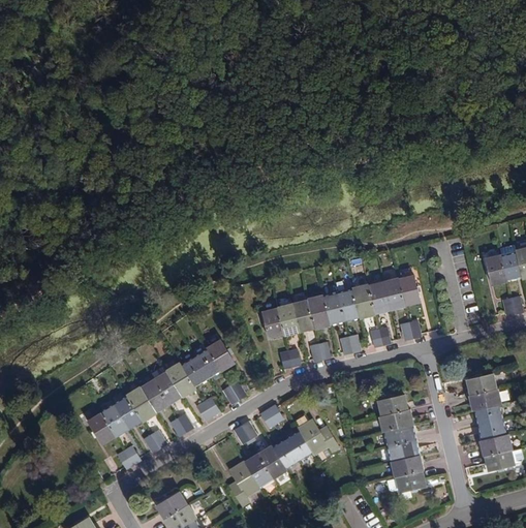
[(525,277),(525,246),(515,249),(516,252),(522,276),(522,278),(525,277)]
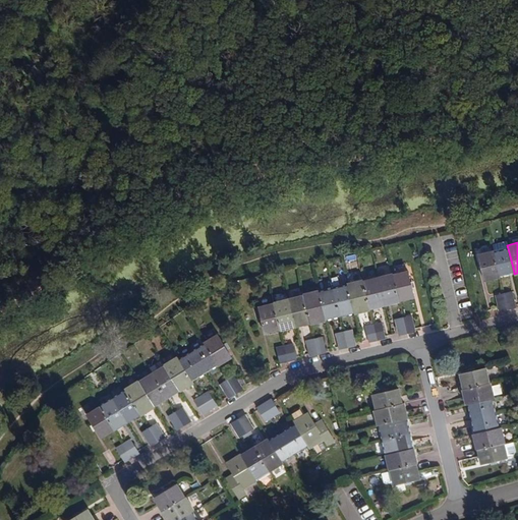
[(514,272),(508,248),(493,251),(499,275),(514,272)]
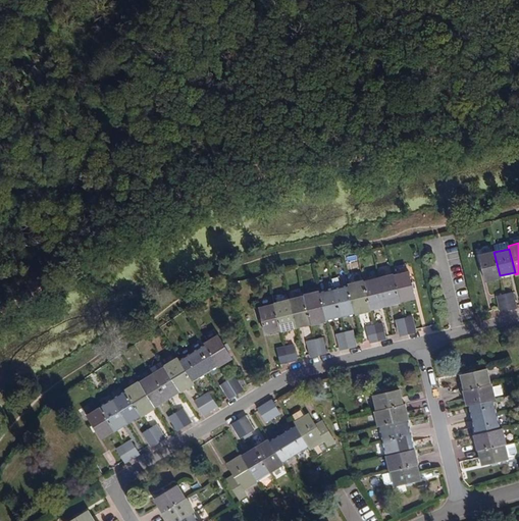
[(500,277),(500,275),(494,252),(494,251),(478,255),(480,264),(481,270),(483,280),(500,277)]
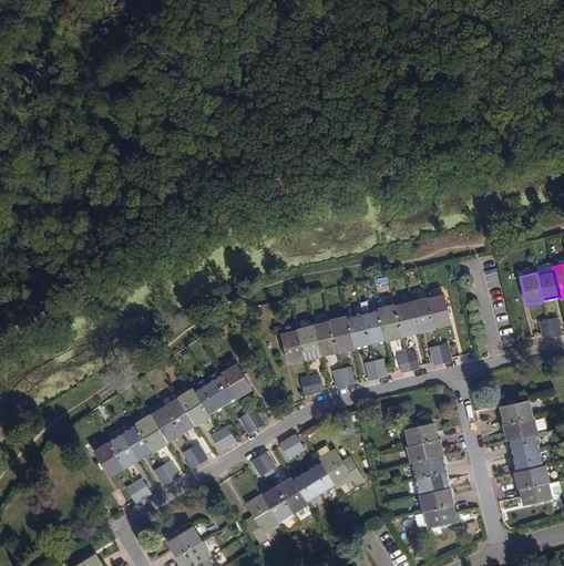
[(443,296),(426,300),(432,327),(450,323),(448,314),(445,306),(443,296)]
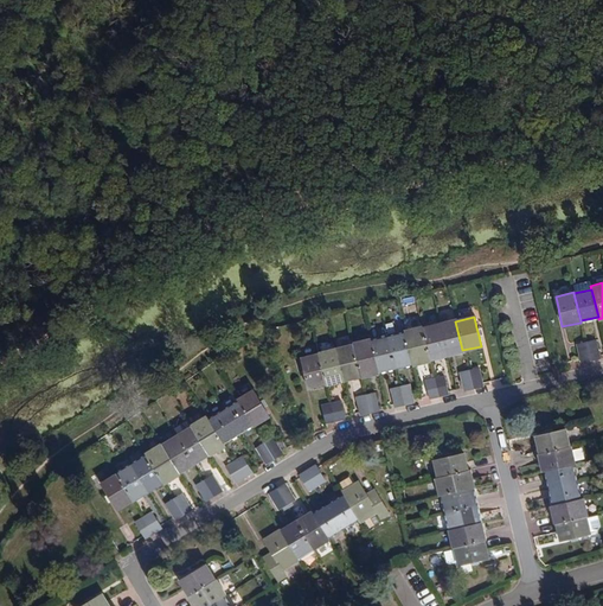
[(455,320),(437,324),(444,356),(462,351),(462,350),(455,321),(455,320)]
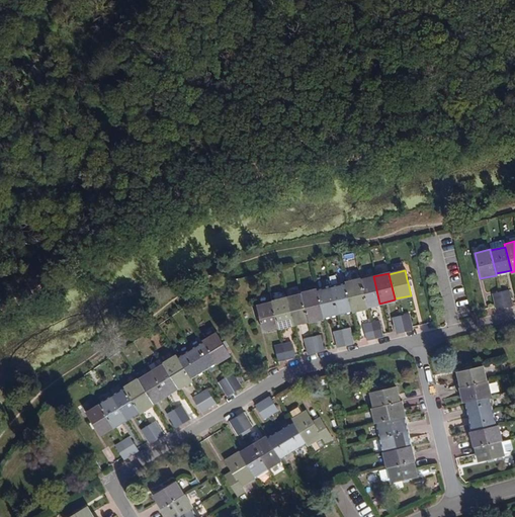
[(365,307),(379,304),(373,276),(359,279),(365,307)]
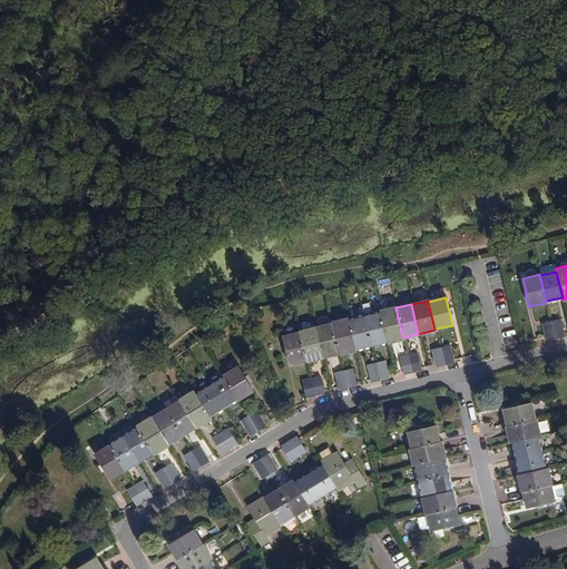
[(380,312),(387,341),(387,342),(402,339),(402,337),(396,307),(379,311),(380,312)]
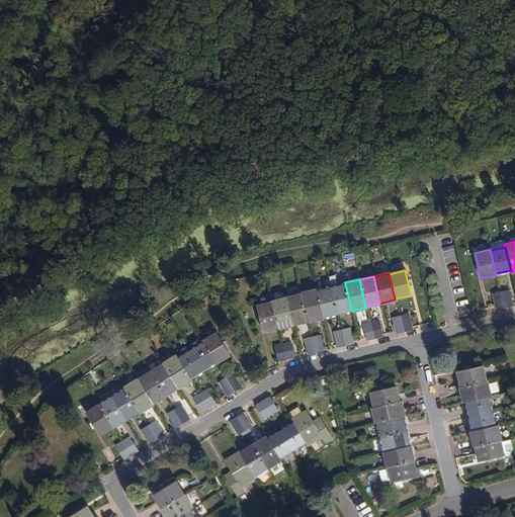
[(330,286),(336,313),(351,310),(345,283),(330,286)]
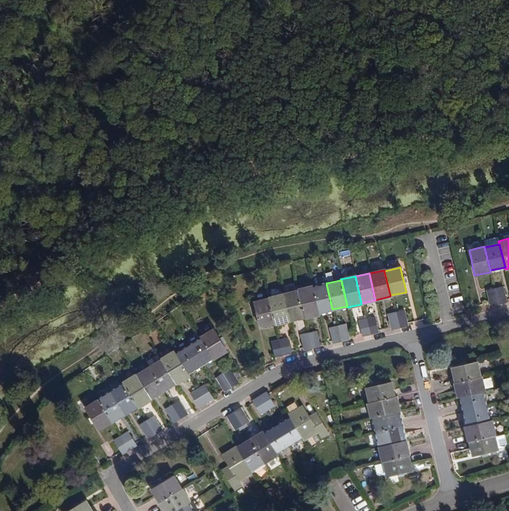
[(311,287),(317,313),(332,309),(326,283),(311,287)]
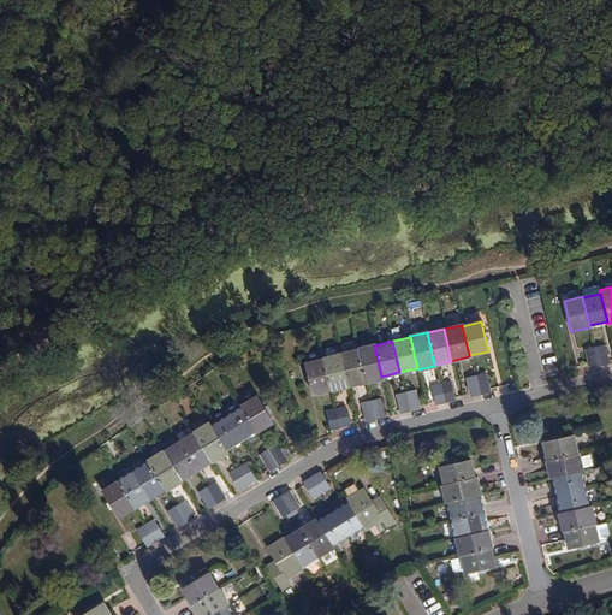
[(357,349),(364,380),(381,378),(381,377),(374,346),(374,344),(357,348),(357,349)]
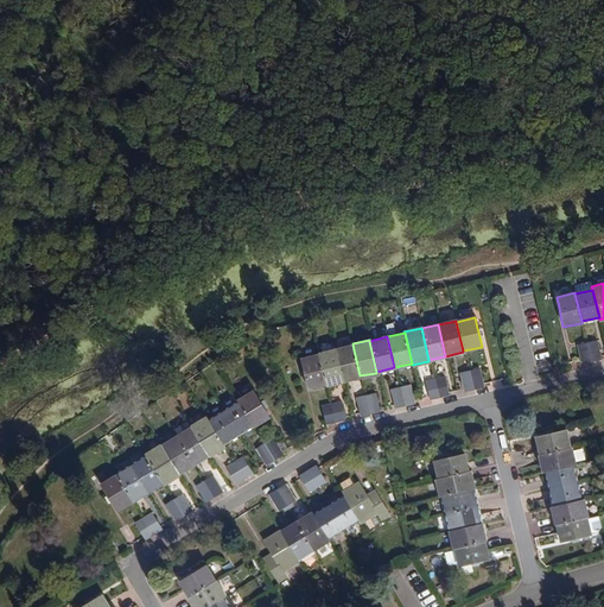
[(596,340),(586,342),(590,360),(601,358),(596,340)]
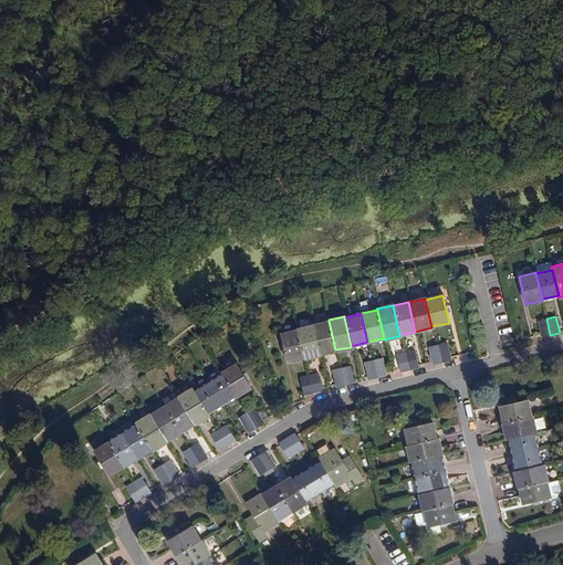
[(550,335),(546,318),(539,321),(543,337),(550,335)]
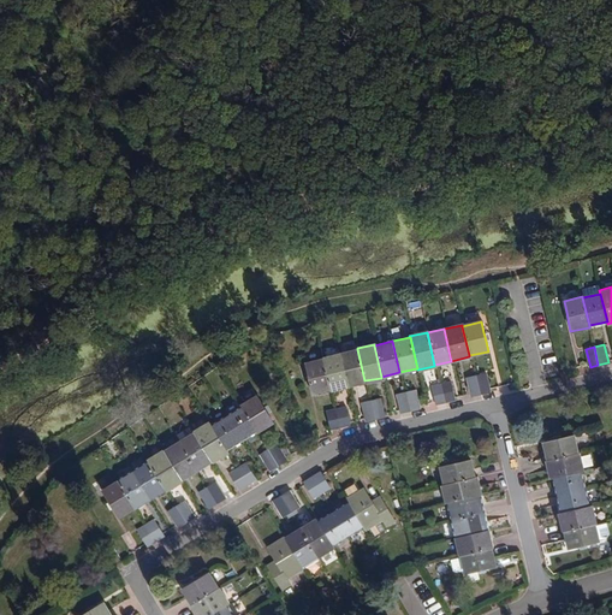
[(339,354),(346,384),(364,380),(357,349),(339,354)]
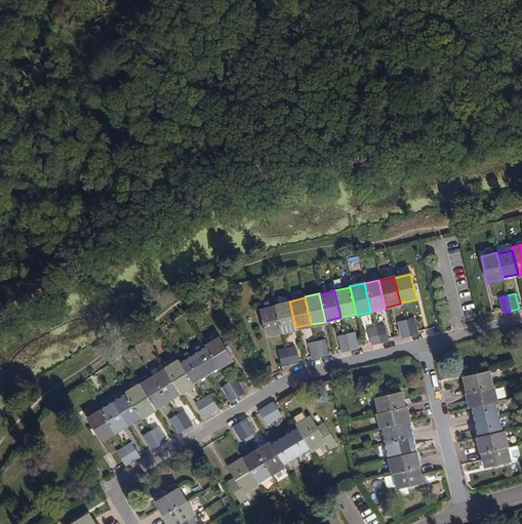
[(274,305),(274,306),(280,329),(280,330),(295,327),(289,301),(274,305)]
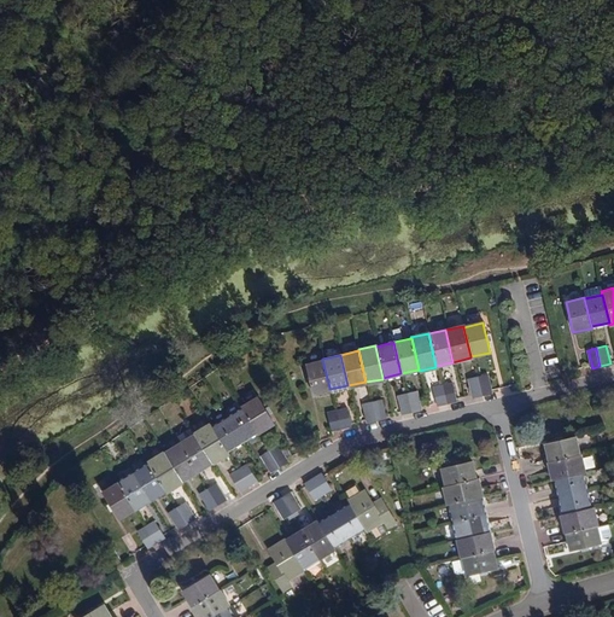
[(329,388),(322,360),(305,364),(308,374),(310,382),(313,391),(329,388)]
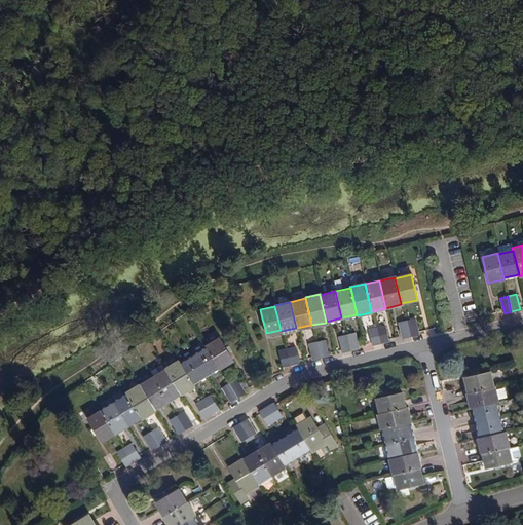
[(405,321),(408,335),(416,333),(413,319),(405,321)]
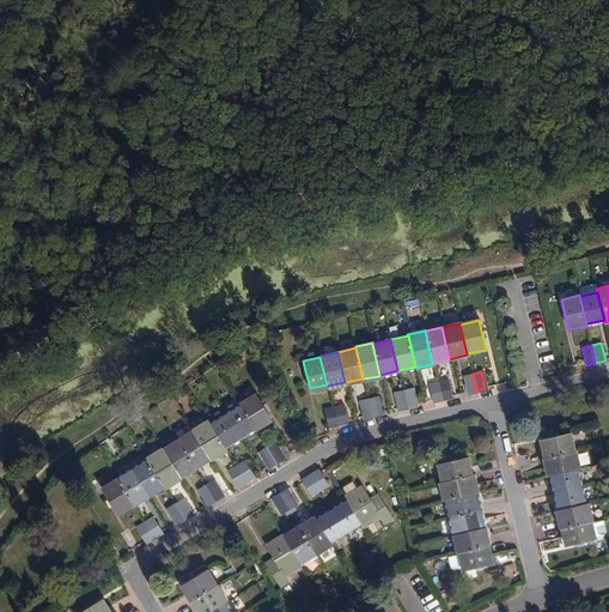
[(467,392),(475,391),(472,374),(463,375),(467,392)]
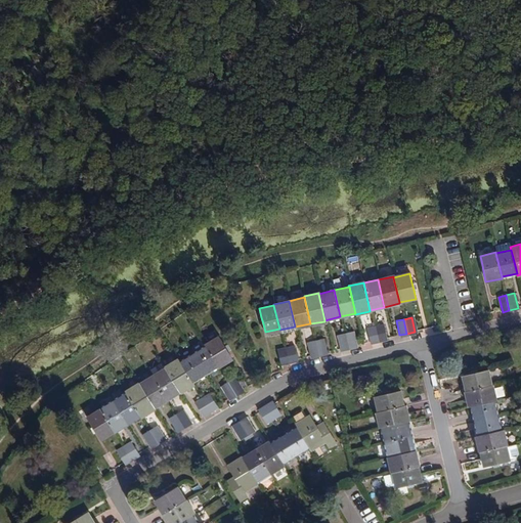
[(382,324),(374,327),(377,340),(385,338),(382,324)]
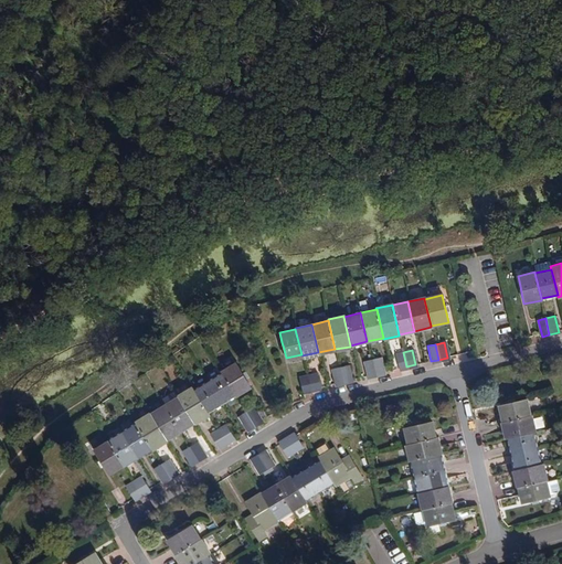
[(406,366),(403,352),(395,353),(399,369),(406,366)]
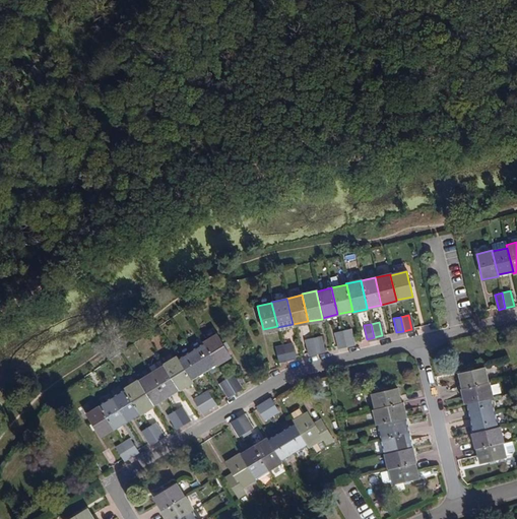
[(348,328),(341,330),(343,344),(351,342),(348,328)]
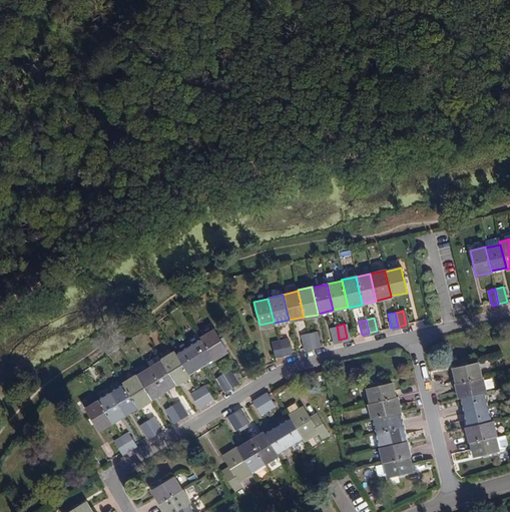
[(339,340),(337,326),(330,328),(333,341),(339,340)]
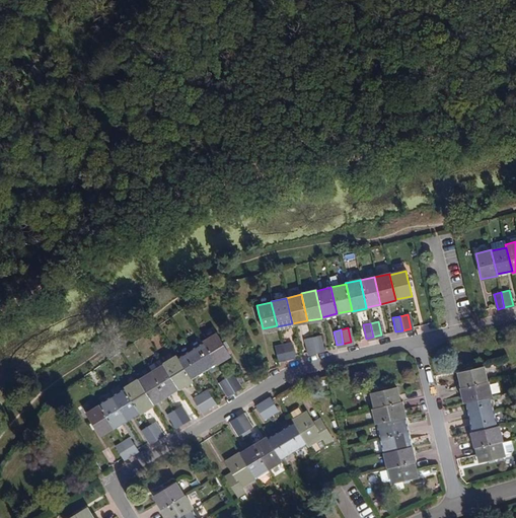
[(202,341),(203,343),(215,362),(228,355),(223,346),(220,341),(215,334),(202,341)]
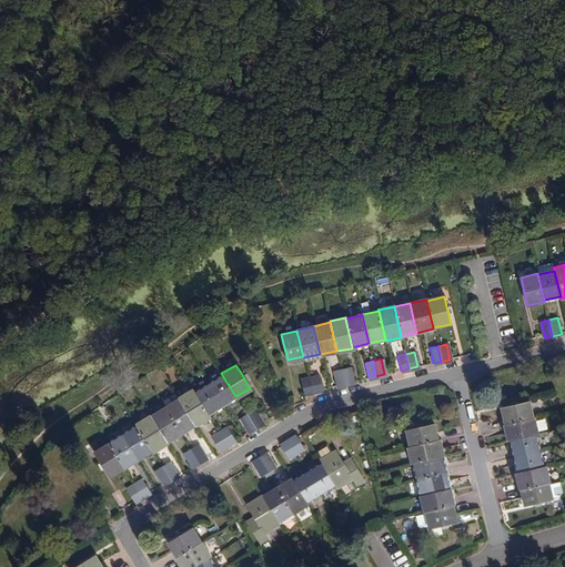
[(341,367),(344,383),(354,381),(350,366),(341,367)]
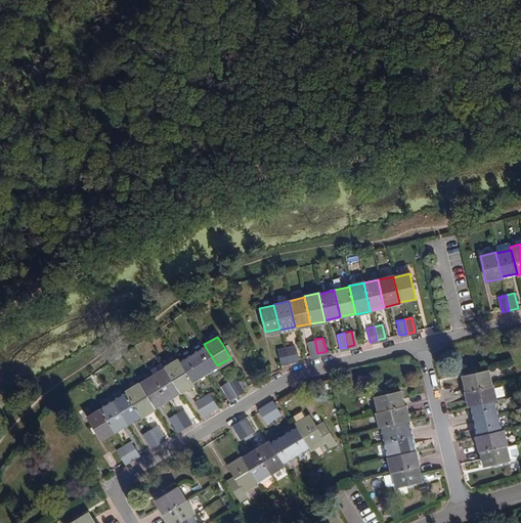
[(310,355),(317,353),(314,339),(307,341),(310,355)]
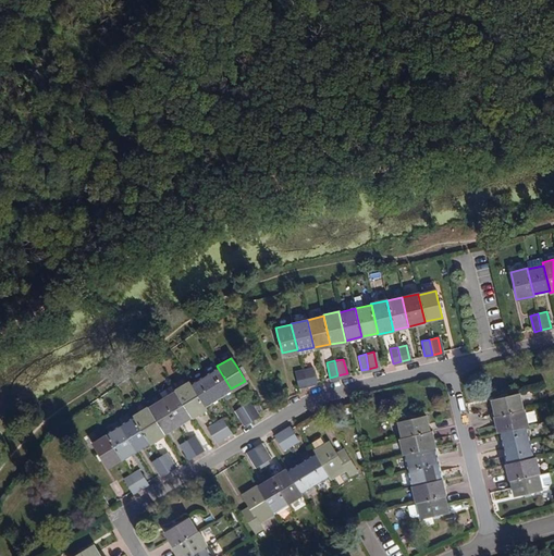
[(310,367),(302,368),(306,383),(314,381),(310,367)]
